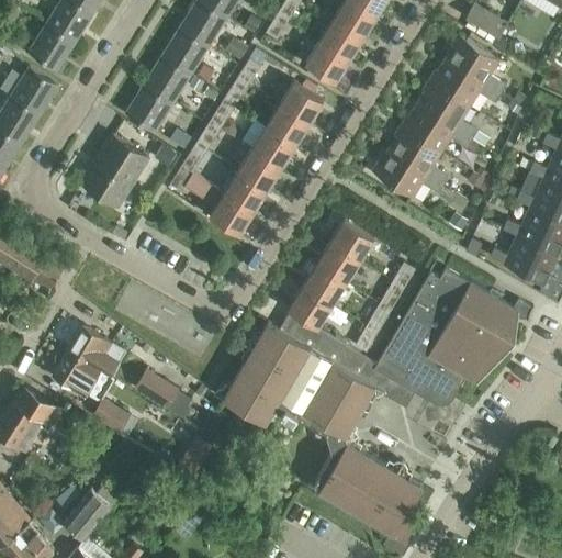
[(77,41),(94,13),(74,0),(60,0),(47,22),(77,41)]
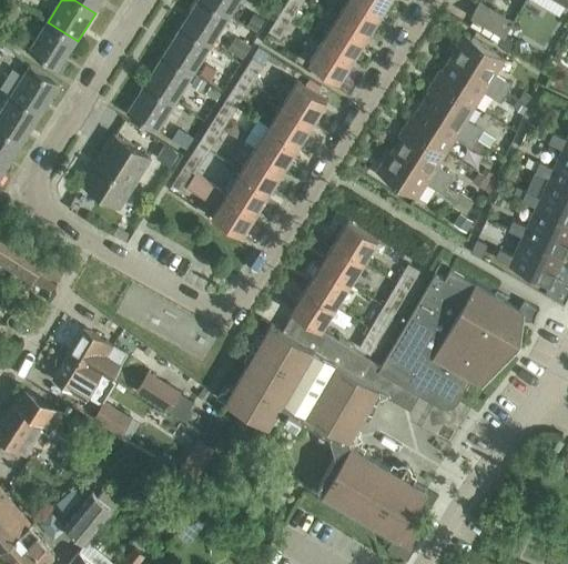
[(74,0),(95,13),(103,0),(74,0)]
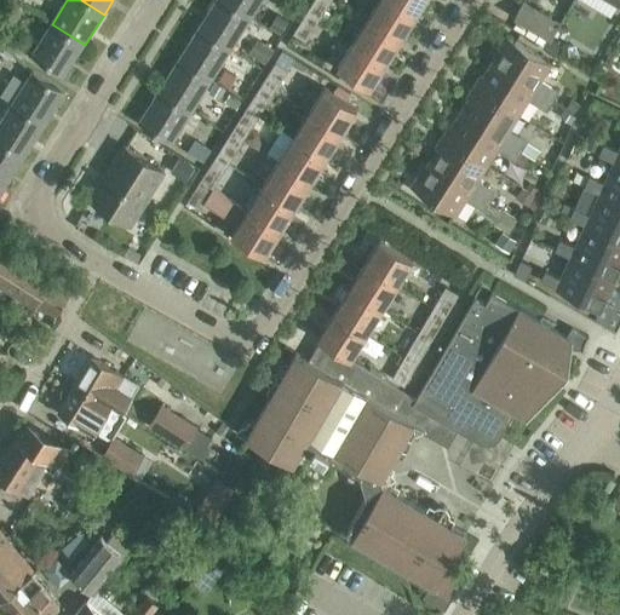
[(230,51),(250,19),(218,0),(216,0),(197,30),(230,51)]
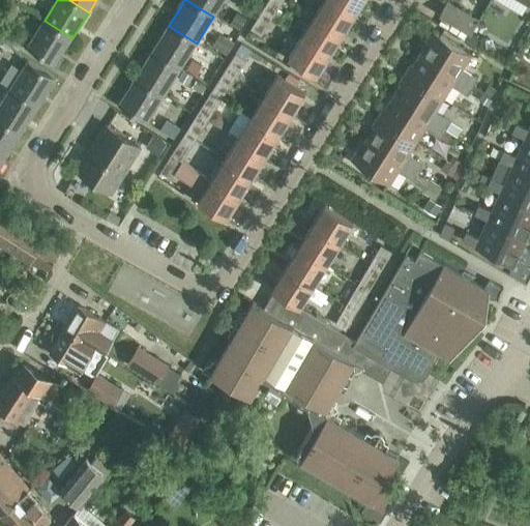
[(186,0),(213,17),(224,0),(186,0)]
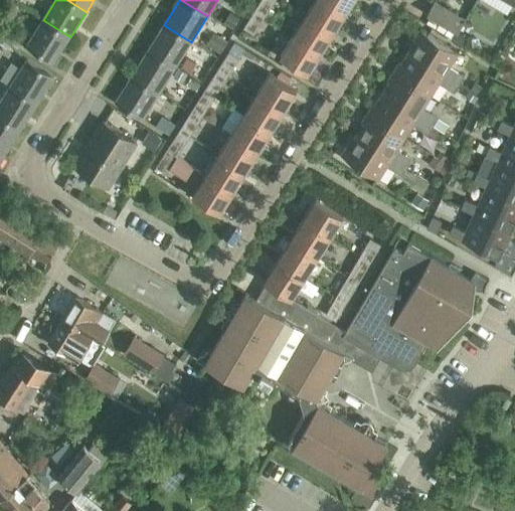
[(270,11),(276,0),(262,0),(254,12),(265,18),(273,23),(278,16),(270,11)]
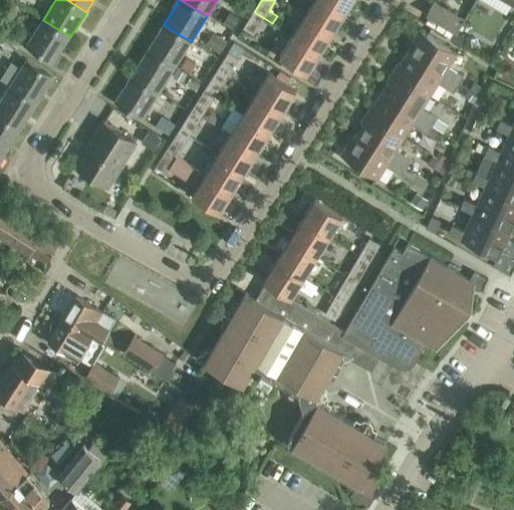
[(332,33),(345,14),(323,0),(315,0),(305,16),(332,33)]
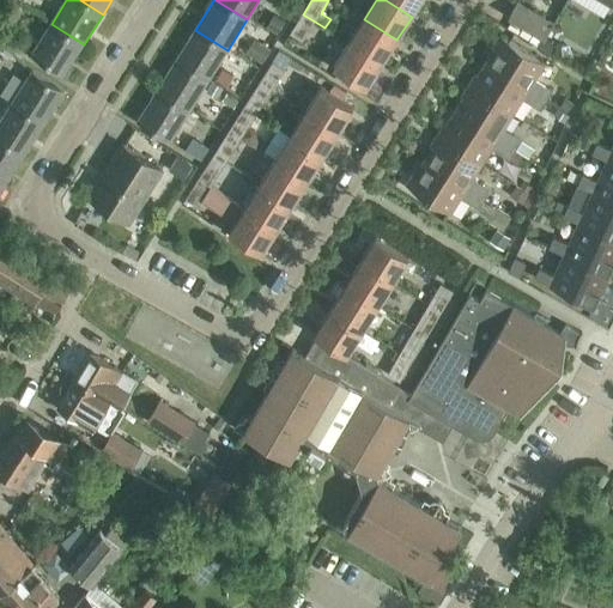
[(386,0),(412,17),(422,0),(386,0)]
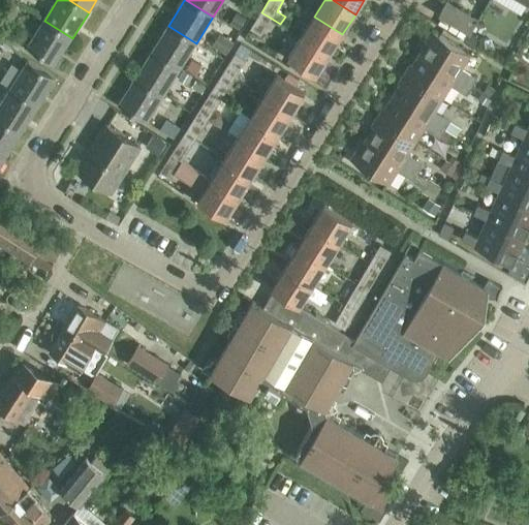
[(439,17),(470,35),(478,23),(446,4),(439,17)]
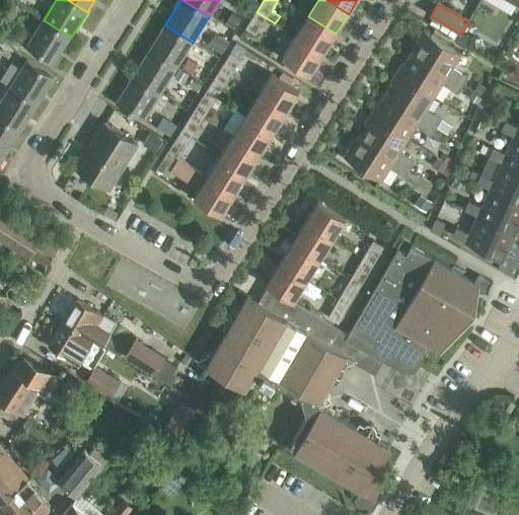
[(266,20),(267,18),(256,12),(245,30),(255,37),(262,27),(265,29),(269,22),(266,20)]
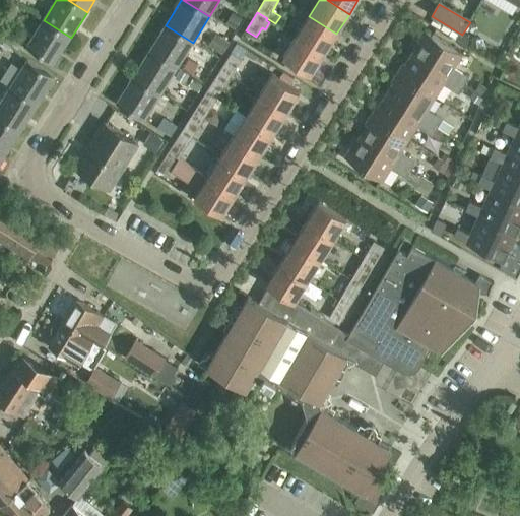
[(235,30),(241,20),(234,16),(228,26),(235,30)]
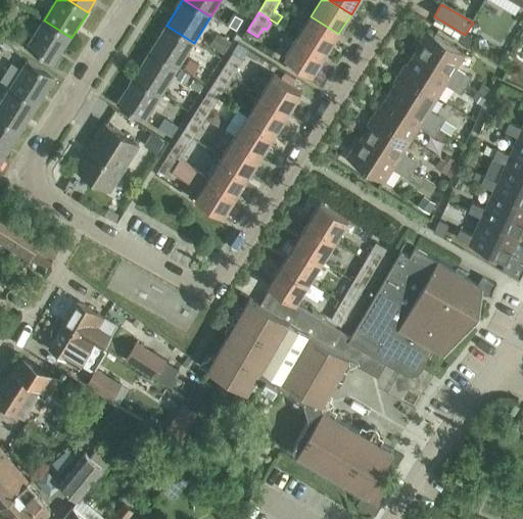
[(326,54),(338,34),(311,16),(298,37),(326,54)]
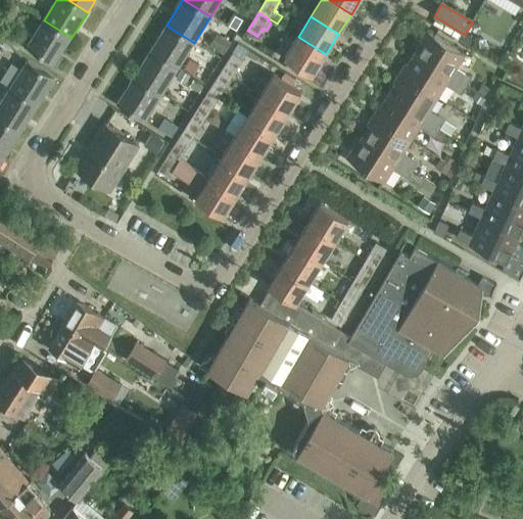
[(54,65),(72,38),(44,20),(27,48),(54,65)]
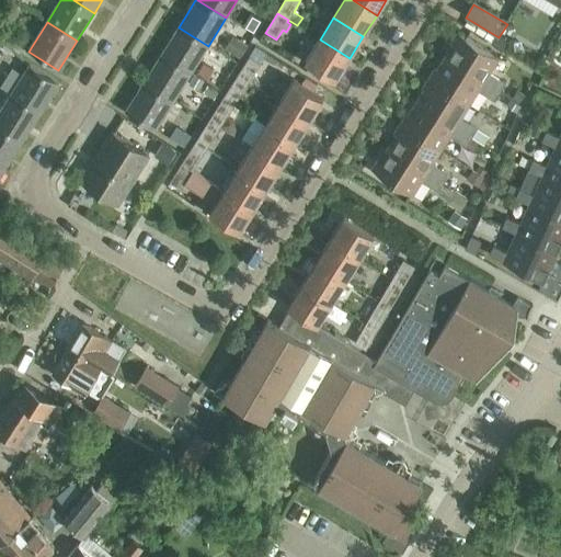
[(191,74),(208,46),(179,27),(161,56),(191,74)]
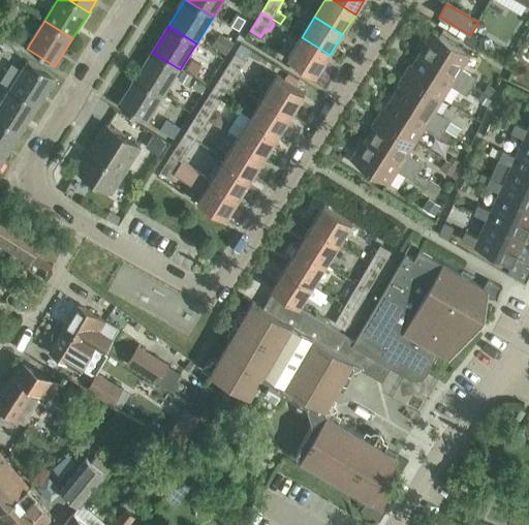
[(421,55),(472,89),(477,81),(462,70),(470,57),(434,33),(421,55)]
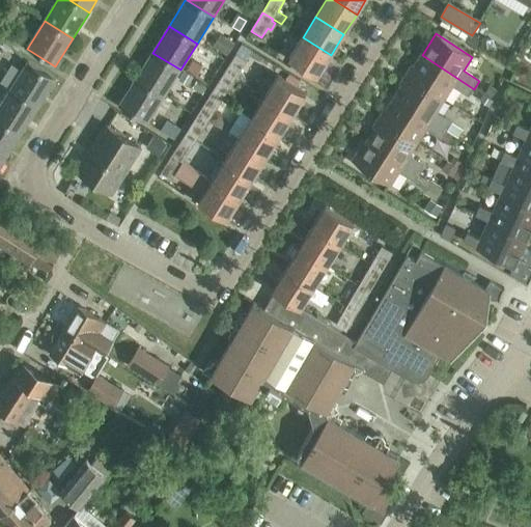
[(316,77),(331,55),(303,37),(288,59),(316,77)]
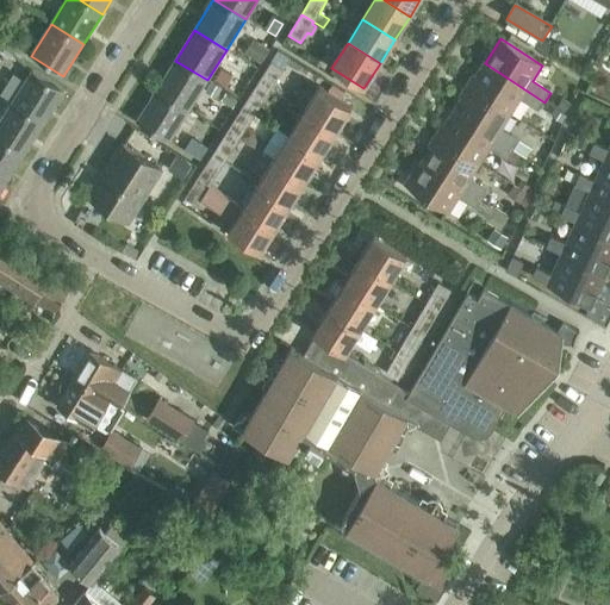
[(260,66),(268,52),(257,45),(249,58),(260,66)]
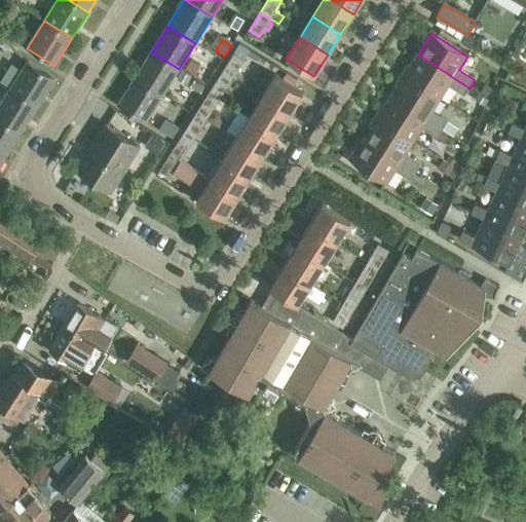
[(222,73),(232,79),(249,53),(238,46),(222,73)]
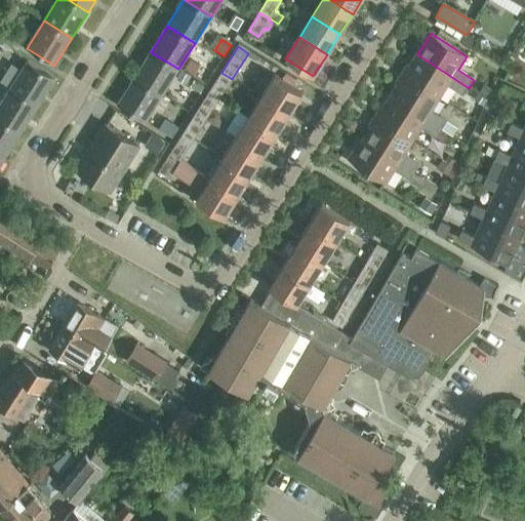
[(162,95),(178,69),(151,52),(134,78),(162,95)]
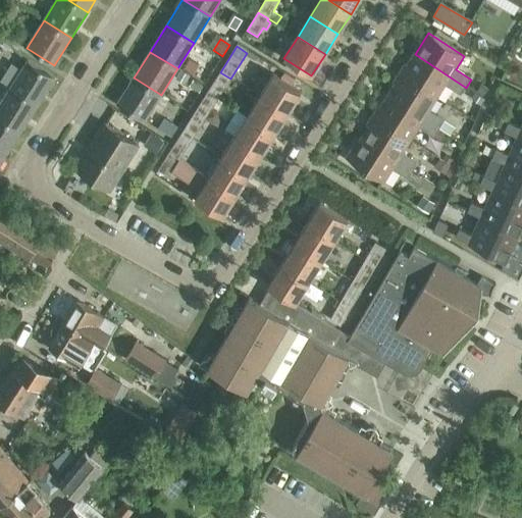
[(461,96),(466,88),(415,54),(401,75),(437,99),(446,86),(461,96)]
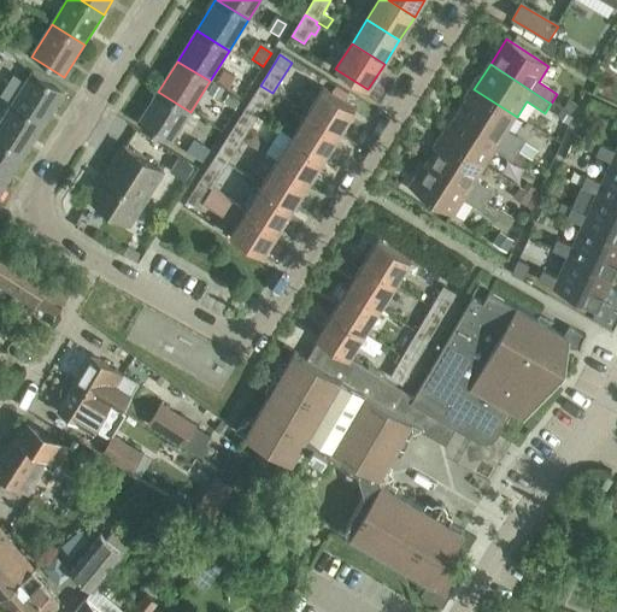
[(12,106),(45,127),(64,94),(31,74),(12,106)]
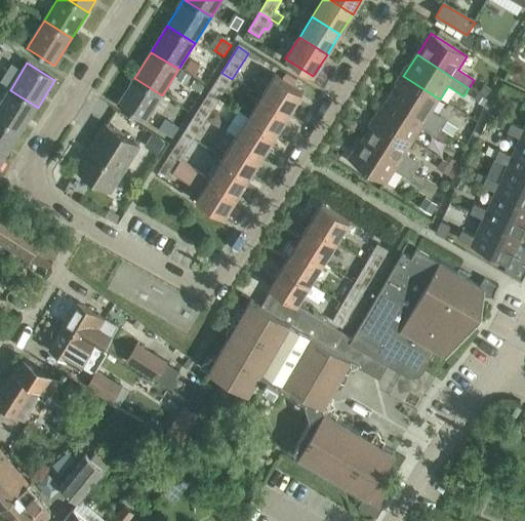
[(219,99),(232,79),(221,73),(208,93),(219,99)]
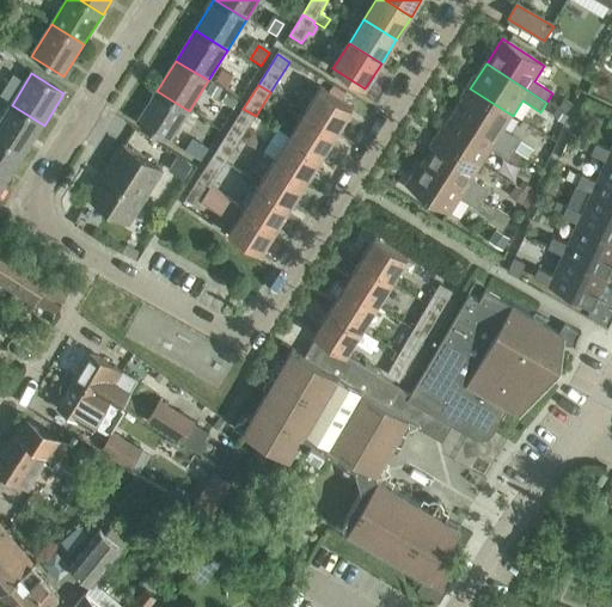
[(212,86),(206,96),(215,102),(221,91),(212,86)]
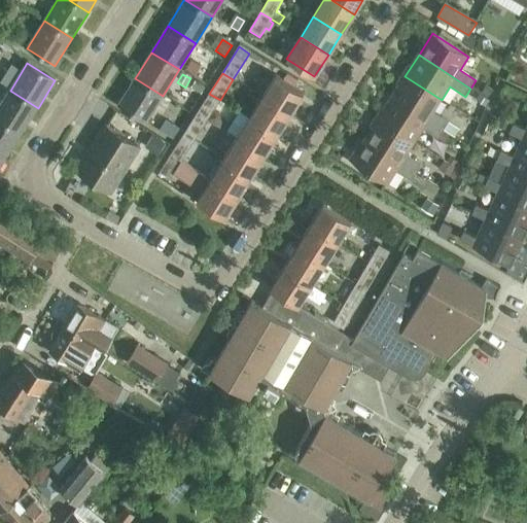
[(262,98),(290,115),(304,94),(276,76),(262,98)]
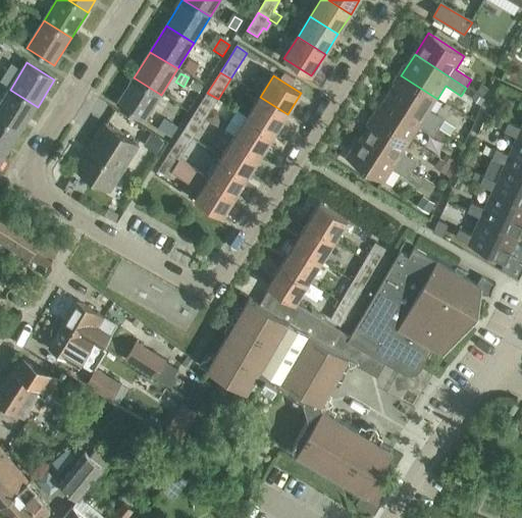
[(429,111),(437,99),(401,75),(387,97),(439,130),(445,121),(429,111)]
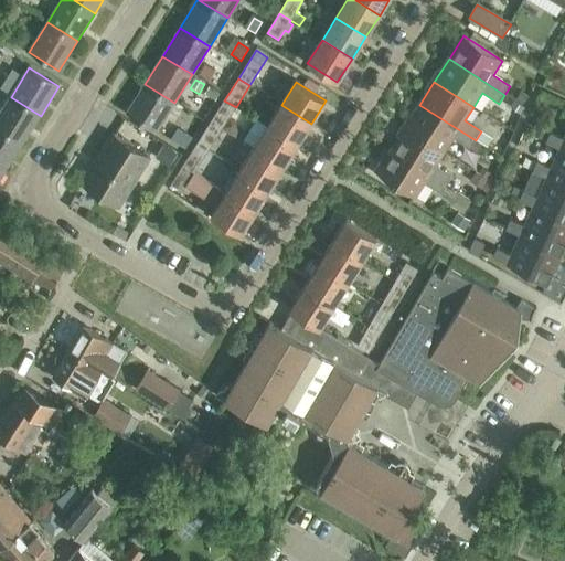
[(157,131),(174,103),(145,84),(127,114),(157,131)]
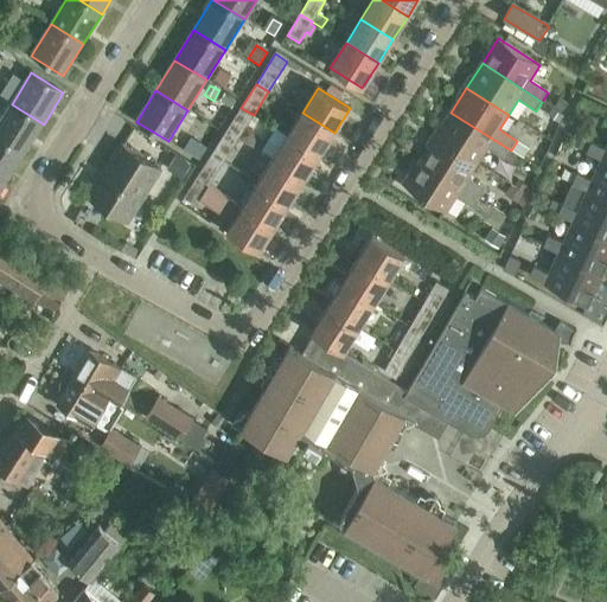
[(235,102),(224,95),(219,102),(230,109),(235,102)]
